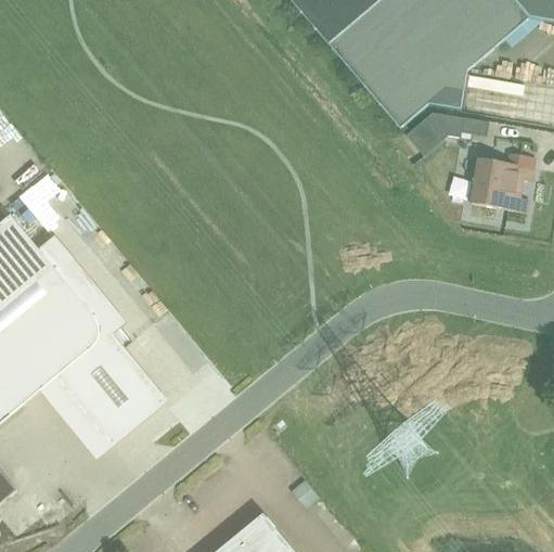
[(291,0),(399,127),(428,102),(460,107),(467,69),(529,16),(553,20),(553,0),(291,0)]
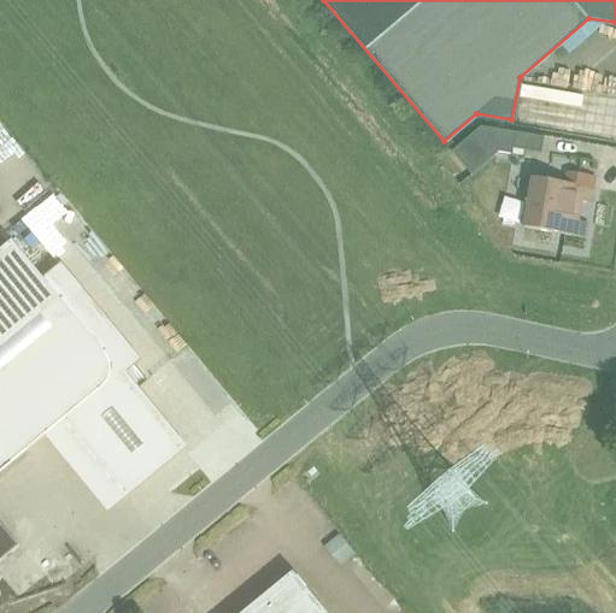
[(544,134),(480,124),(451,148),(470,171),(497,148),(511,151),(512,145),(541,149),(544,134)]
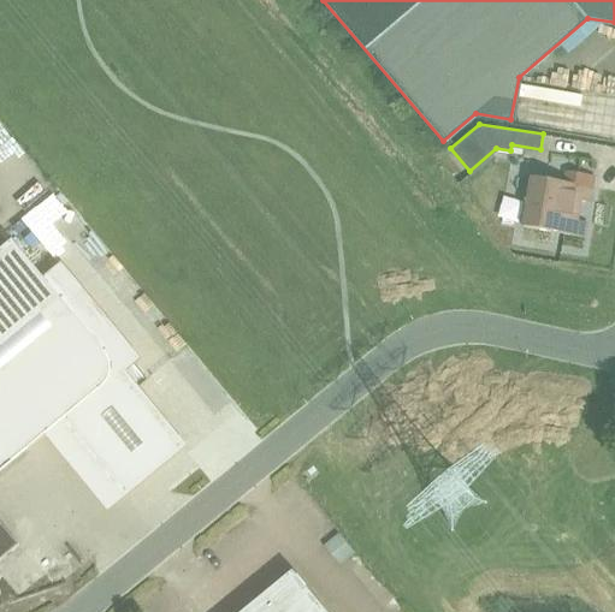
[(531,174),(522,224),(584,235),(586,220),(577,218),(580,197),(590,198),(593,173),(566,168),(563,179),(531,174)]
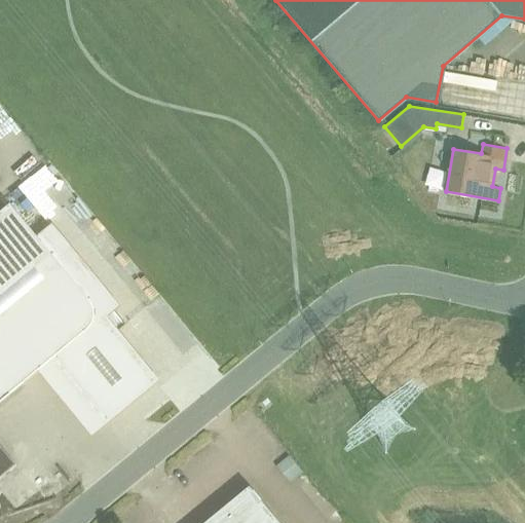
[(154,378),(88,298),(9,202),(0,210),(0,474),(15,461),(0,443),(0,399),(53,356),(105,418),(154,378)]
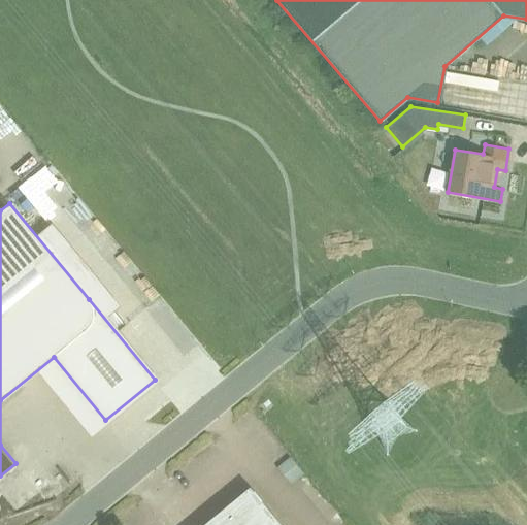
[(302,471),(289,455),(276,464),(290,481),(302,471)]
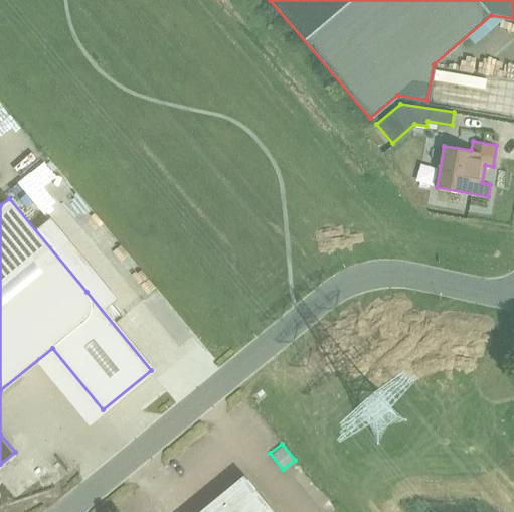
[(274,511),(243,475),(198,511),(274,511)]
